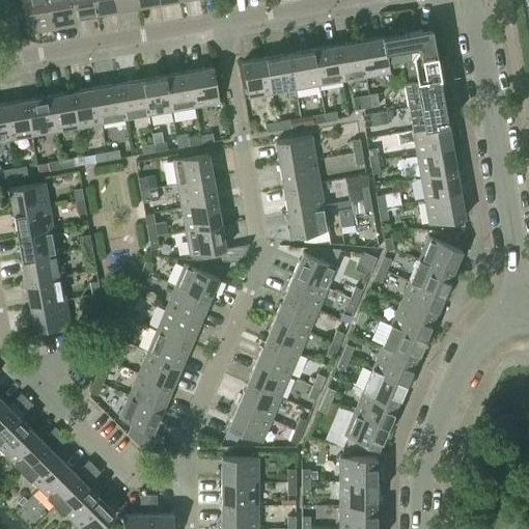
[(54,29),(49,0),(23,0),(29,33),(54,29)]
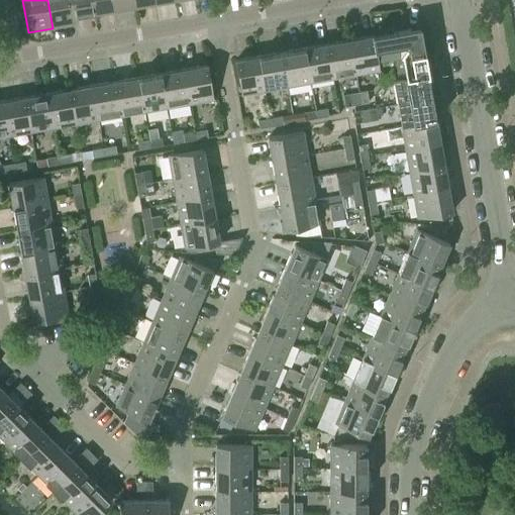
[(47,0),(53,28),(78,23),(76,16),(72,0),(47,0)]
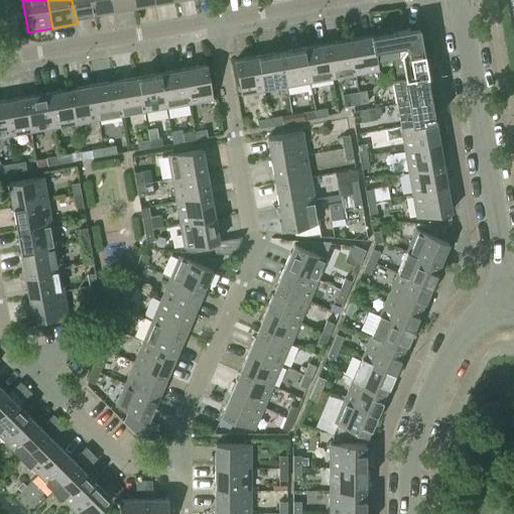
[(72,0),(76,16),(96,13),(93,0),(72,0)]
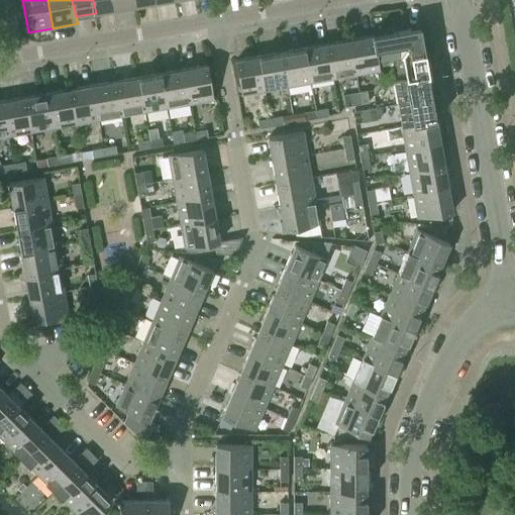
[(114,0),(93,0),(96,13),(116,9),(114,0)]
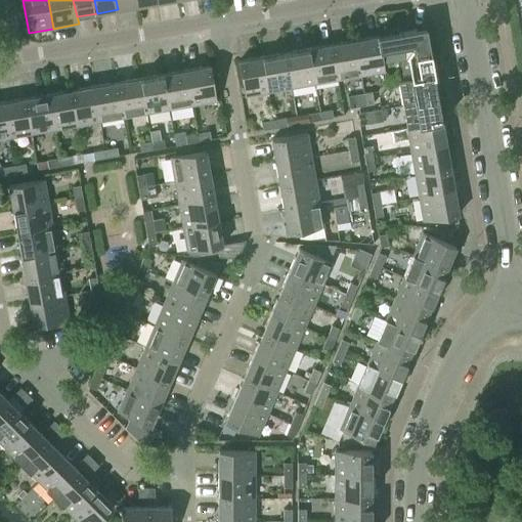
[(136,0),(116,0),(118,9),(138,6),(136,0)]
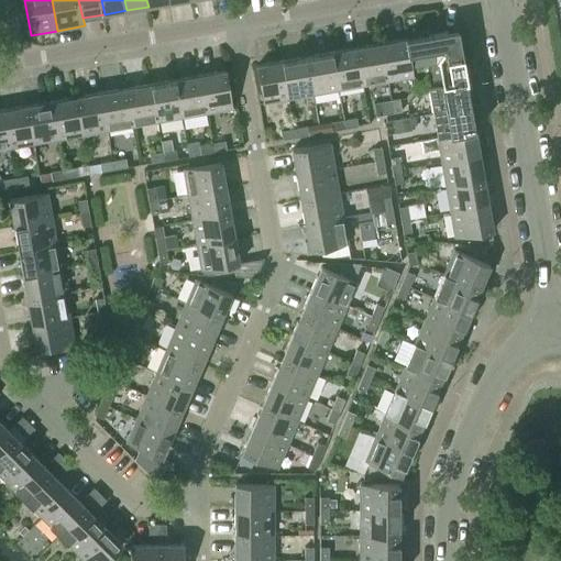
[(436,59),(438,62),(454,37),(460,30),(430,35),(430,36),(420,37),(420,36),(419,37),(408,40),(408,39),(407,39),(411,64),(413,64),(436,59)]
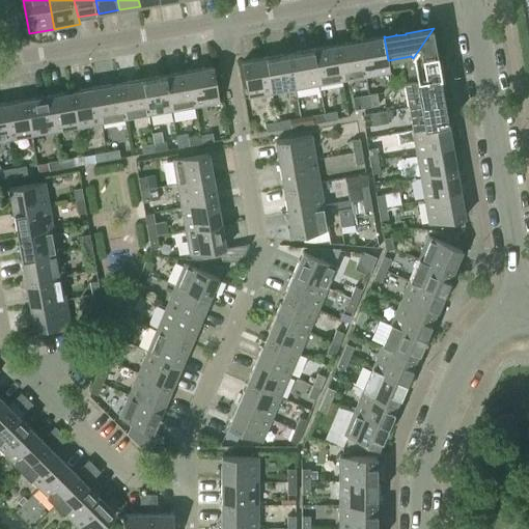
[(411,82),(419,81),(419,82),(442,77),(441,77),(440,67),(440,66),(439,66),(438,57),(439,56),(434,28),(428,35),(413,58),(408,64),(411,82)]
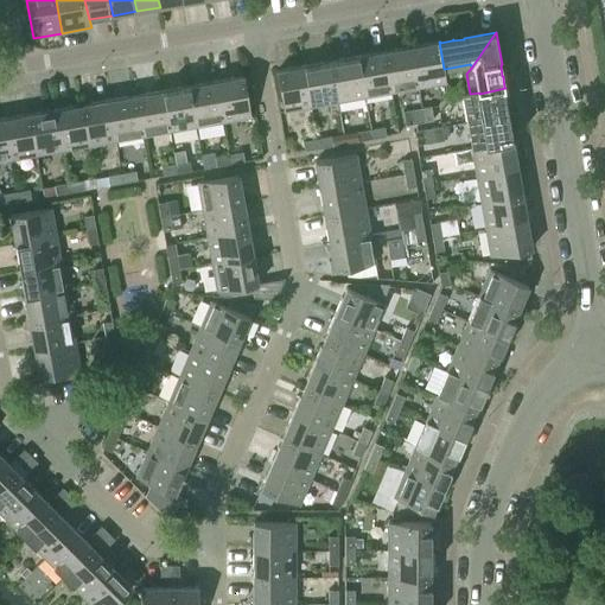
[(447,83),(445,69),(444,69),(439,42),(439,43),(431,45),(431,44),(413,46),(420,88),(447,83)]
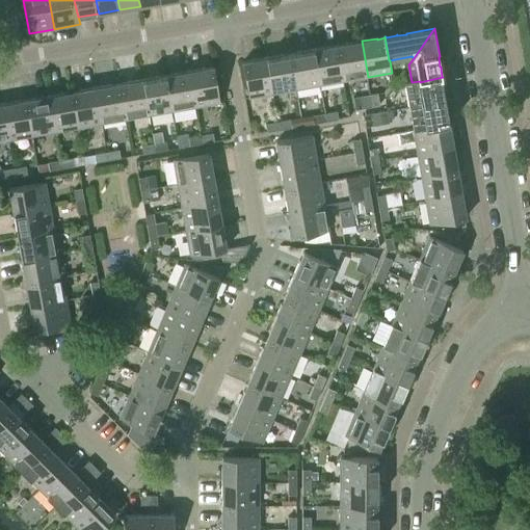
[(344,81),(368,77),(362,41),(346,44),(346,45),(338,46),(344,81)]
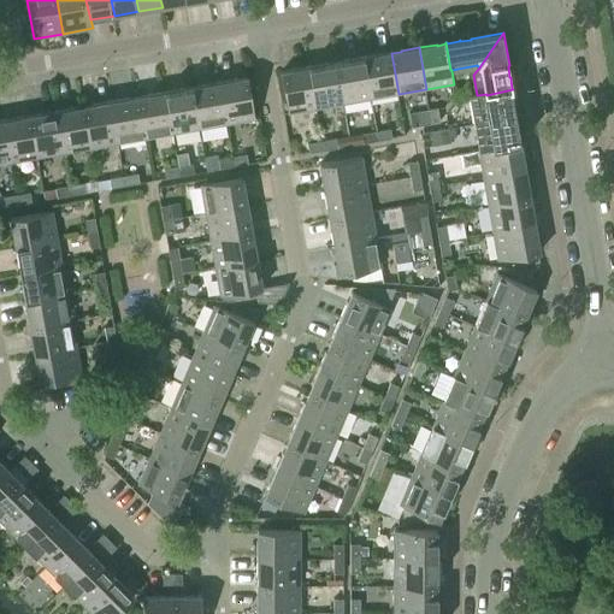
[(372,99),(399,94),(391,53),(383,55),(383,54),(365,57),(372,99)]
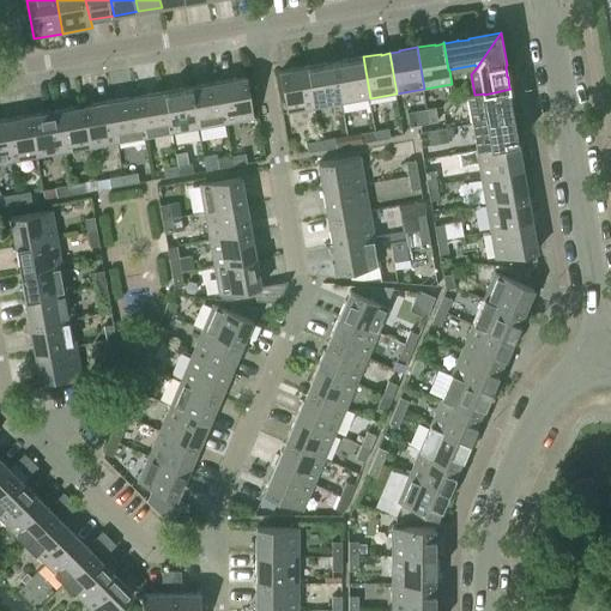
[(344,103),(370,98),(363,56),(345,60),(345,61),(336,62),(344,103)]
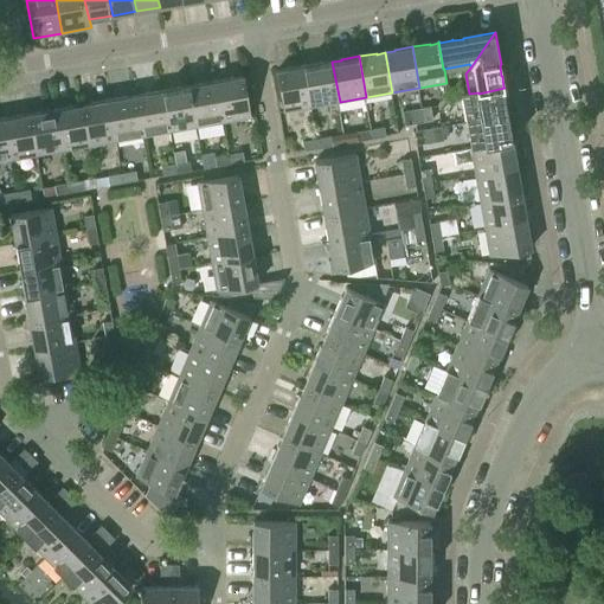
[(313,107),(340,102),(332,62),(323,63),(306,65),(313,107)]
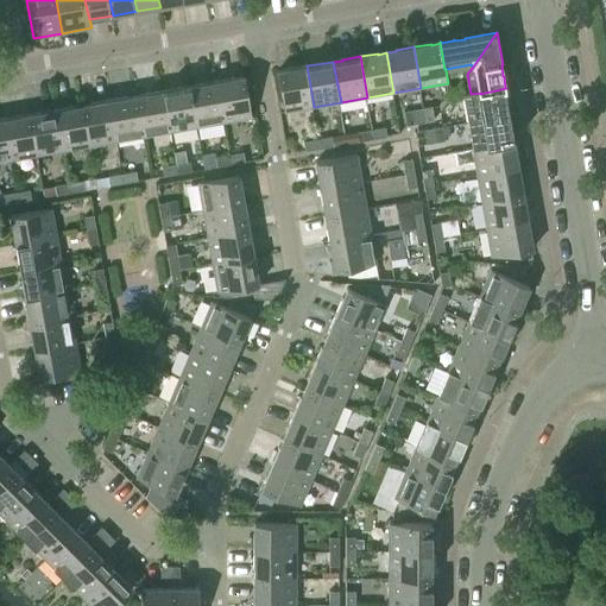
[(286,112),(314,107),(307,65),(289,69),(289,70),(279,71),(286,112)]
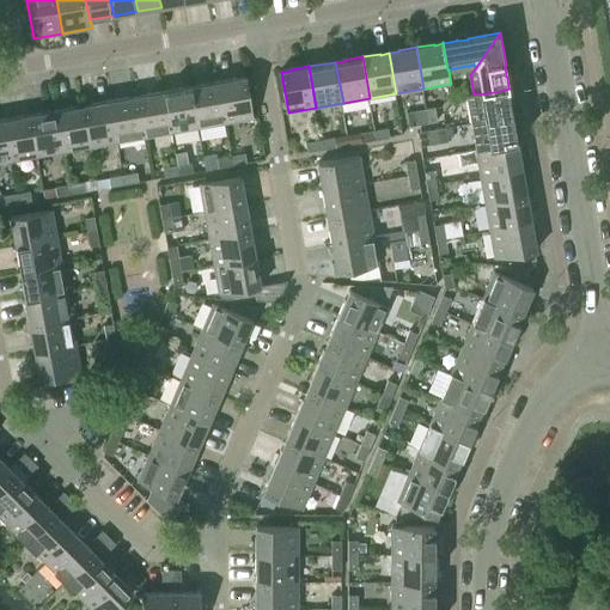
[(237,79),(219,81),(227,123),(255,119),(248,78),(237,80),(237,79)]
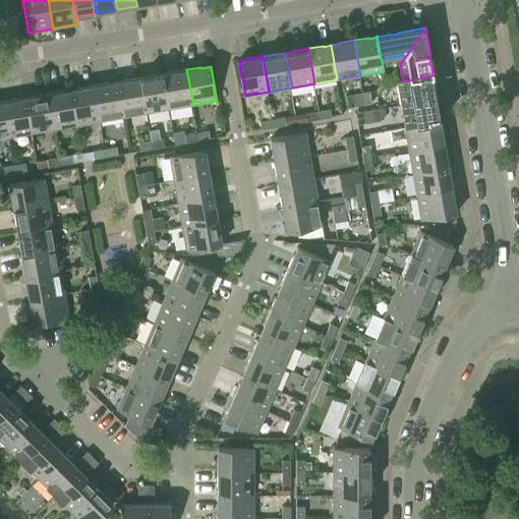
[(172,73),(164,74),(170,109),(193,105),(186,69),(172,72),(172,73)]
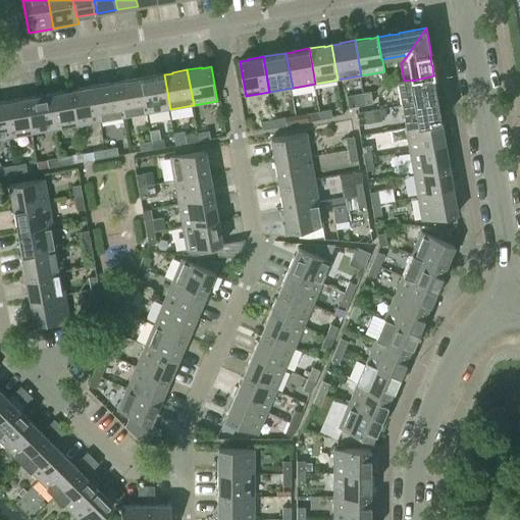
[(156,75),(141,78),(148,113),(170,109),(164,74),(157,75),(156,75)]
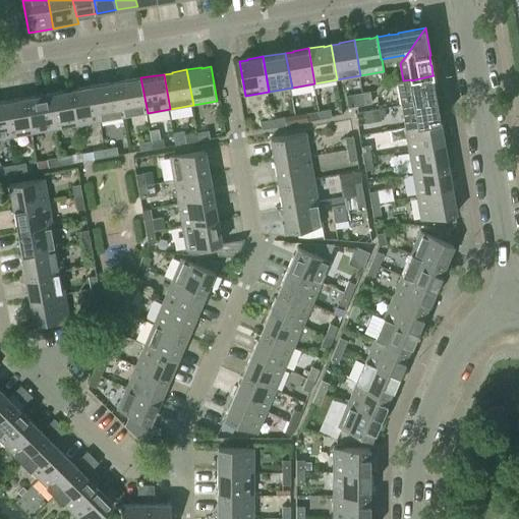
[(398,81),(402,106),(438,99),(436,84),(435,84),(434,77),(434,76),(434,75),(411,80),(411,79),(403,80),(398,81)]
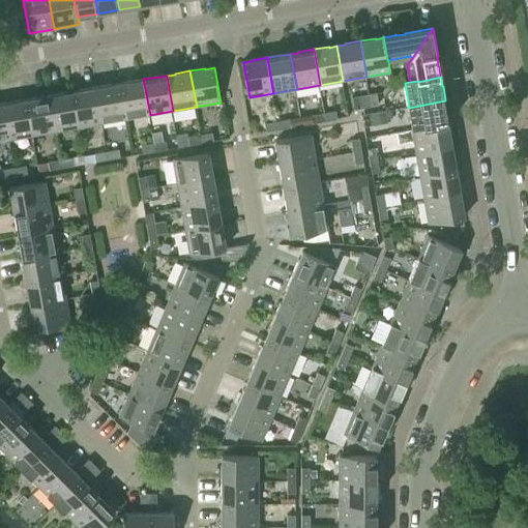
[(128,83),(120,84),(126,119),(150,115),(143,79),(128,82),(128,83)]
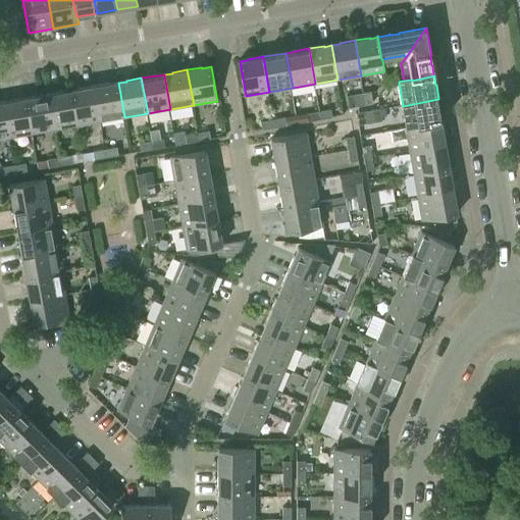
[(110,84),(95,86),(101,121),(124,117),(118,83),(110,85),(110,84)]
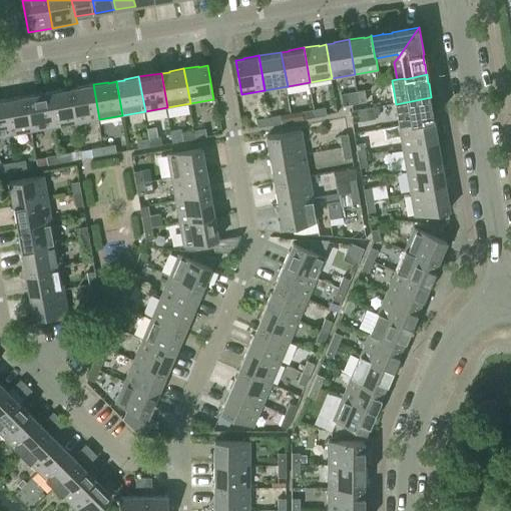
[(78,88),(71,89),(77,123),(99,119),(93,84),(78,87),(78,88)]
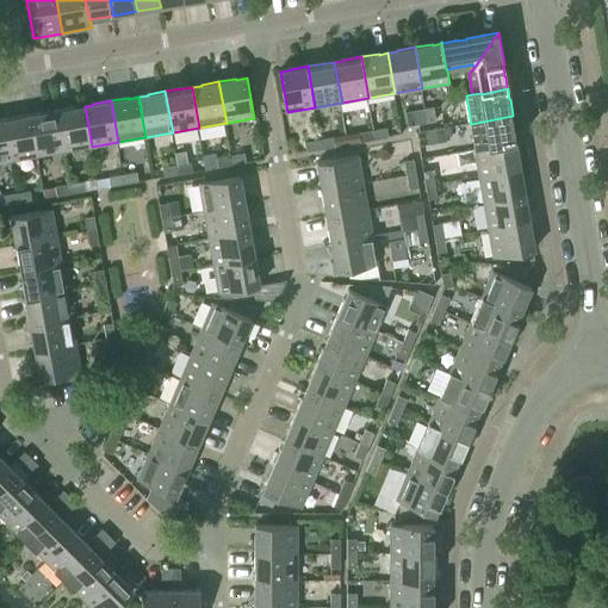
[(75,107),(57,110),(64,152),(92,147),(85,106),(75,107)]
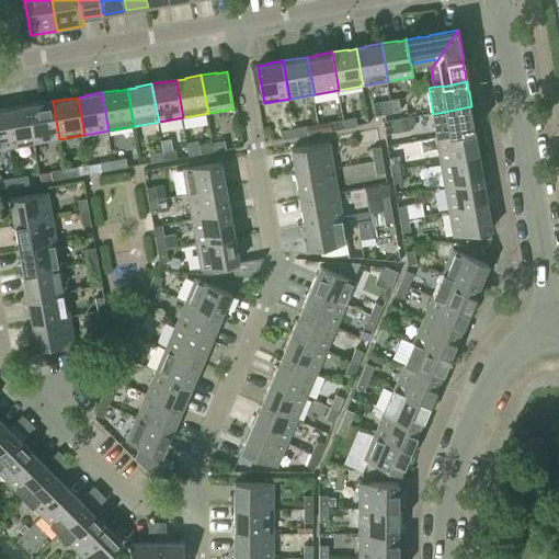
[(400,99),(391,101),(394,114),(402,112),(400,99)]
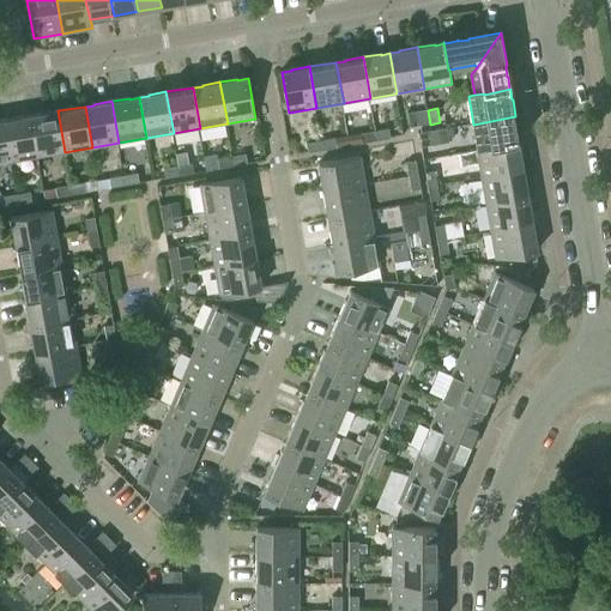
[(40,115),(31,116),(38,157),(65,152),(58,110),(40,114),(40,115)]
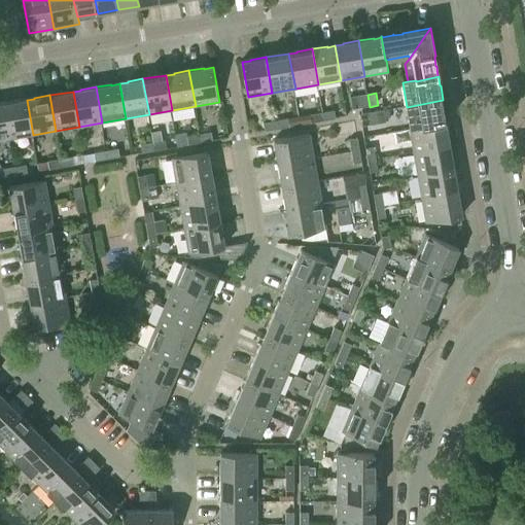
[(368,95),(359,96),(361,108),(370,107),(368,95)]
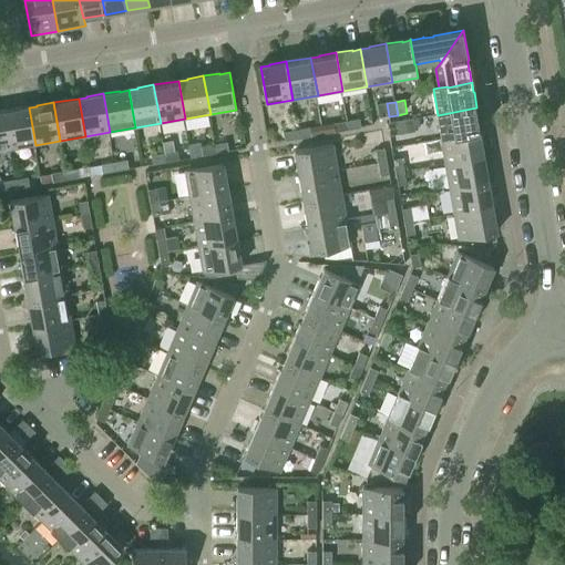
[(389,116),(387,103),(378,105),(380,117),(389,116)]
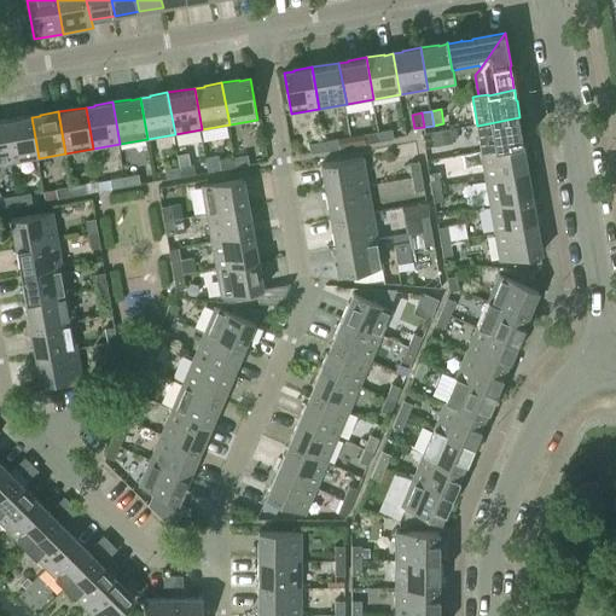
[(22,118),(4,121),(11,163),(39,158),(32,117),(22,118)]
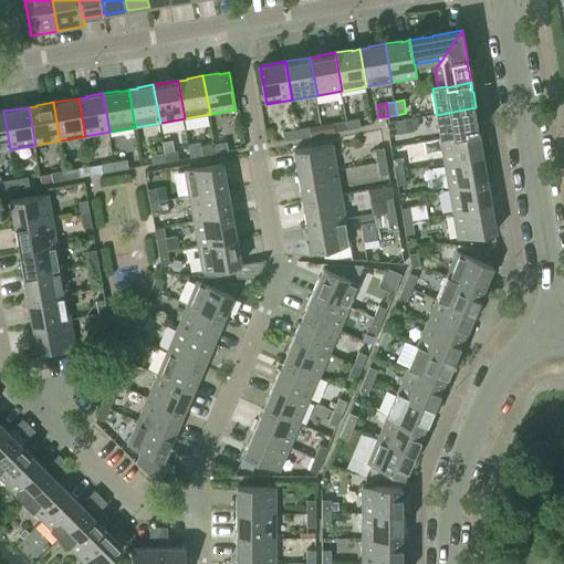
[(437,115),(441,139),(479,133),(478,125),(479,124),(476,107),(437,115)]
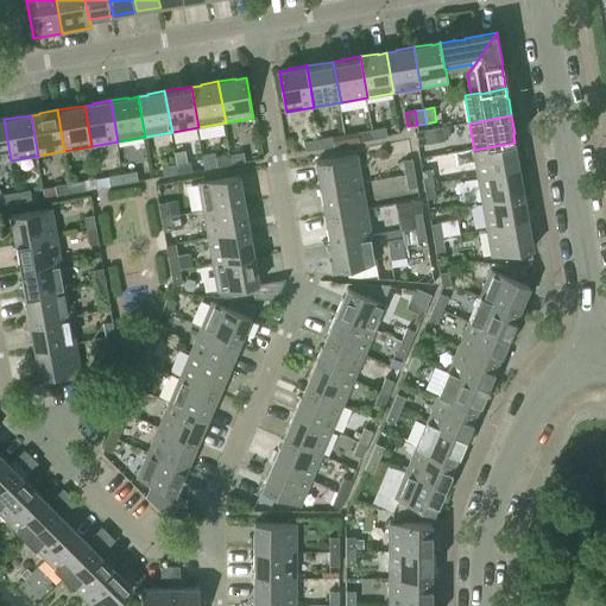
[(0,162),(11,161),(4,119),(0,119),(0,162)]
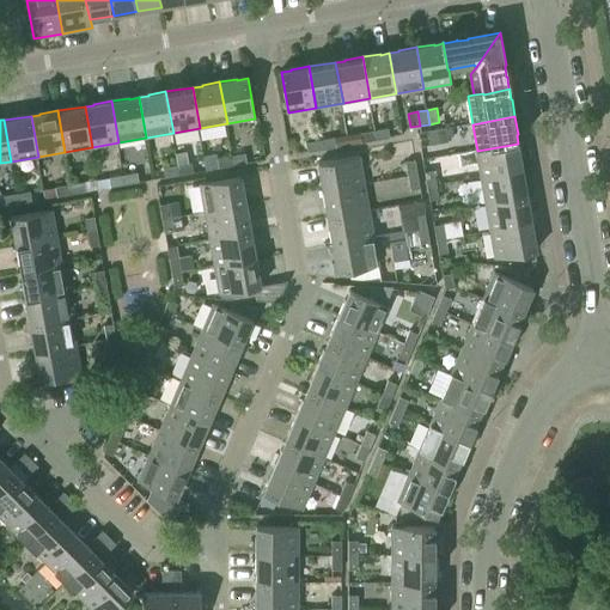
[(447,128),(438,130),(440,145),(450,142),(447,128)]
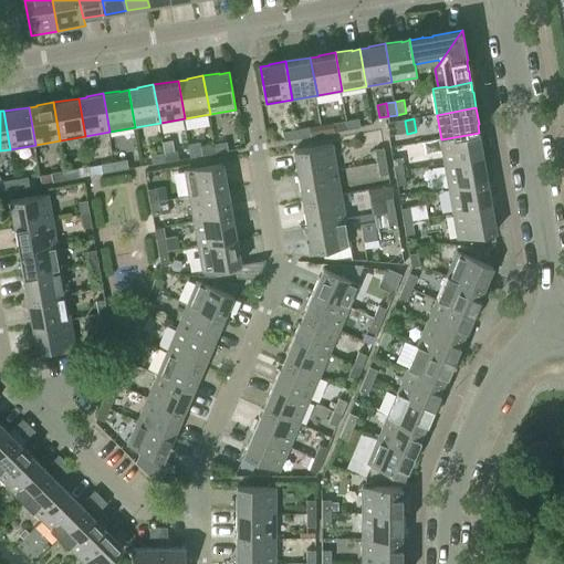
[(361,119),(347,122),(348,131),(362,128),(361,119)]
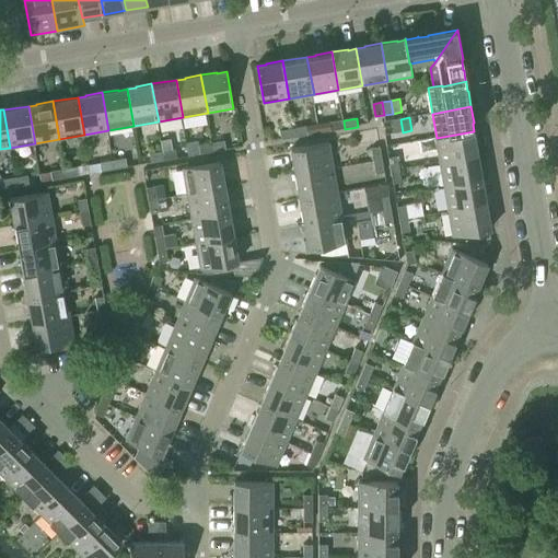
[(400,119),(392,120),(394,134),(403,132),(400,119)]
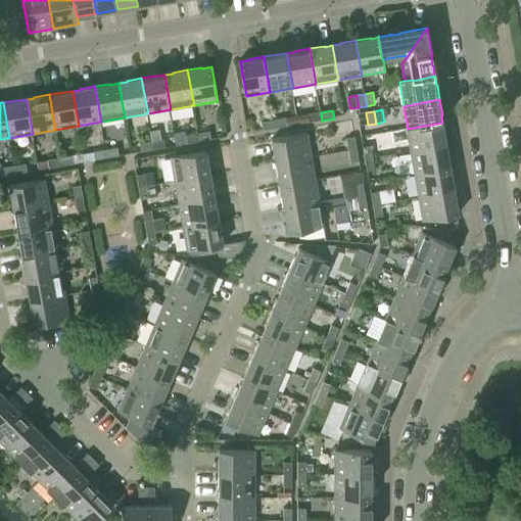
[(322,121),(321,112),(309,114),(310,123),(322,121)]
